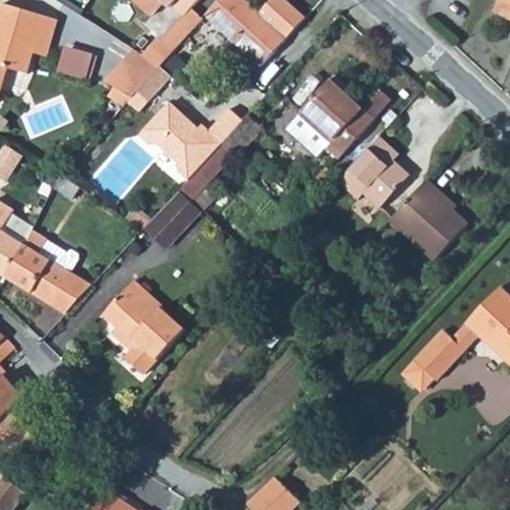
[(135,0),(150,14),(162,0),(170,7),(173,3),(185,14),(197,0),(135,0)]
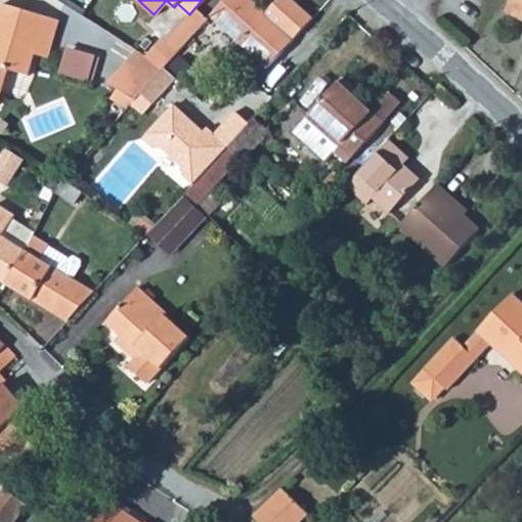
[(222,0),(211,14),(267,66),(292,38),(251,0),(222,0)]
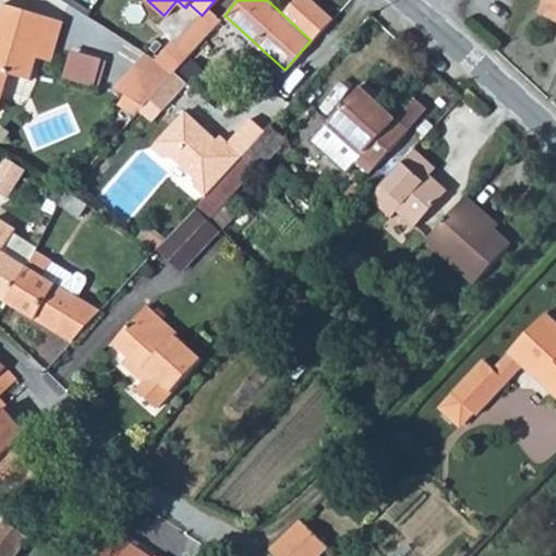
[(543,0),(539,11),(555,19),(555,0),(543,0)]
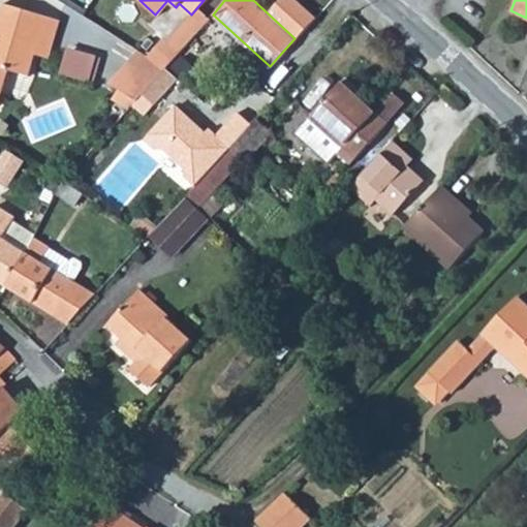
[(58,19),(2,2),(0,8),(0,93),(7,69),(28,74),(39,37),(52,40),(58,19)]
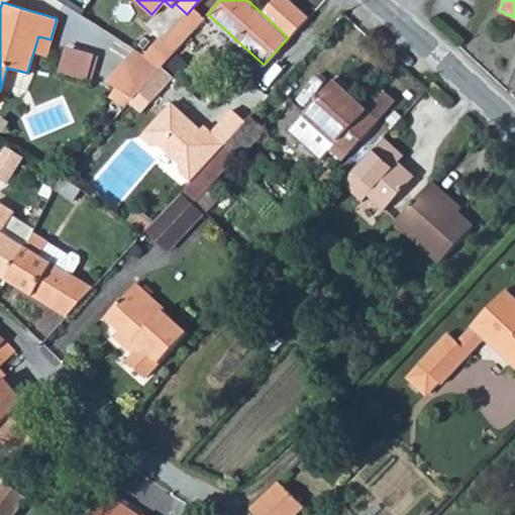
[(187,15),(165,39),(176,50),(198,25),(187,15)]
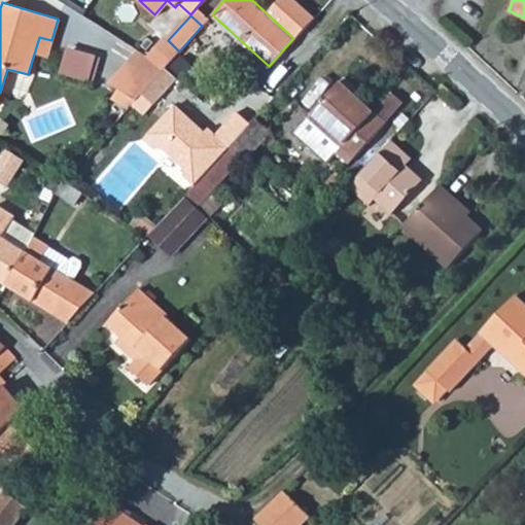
[(165,38),(148,57),(165,67),(179,51),(168,40),(165,38)]
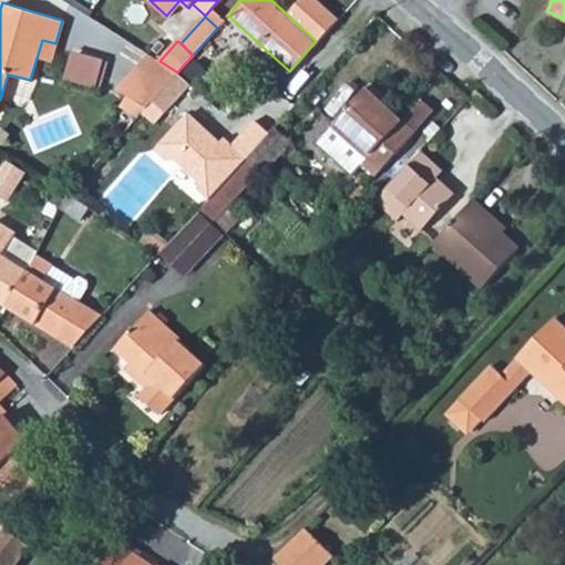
[(64,73),(99,84),(108,55),(73,44),(64,73)]
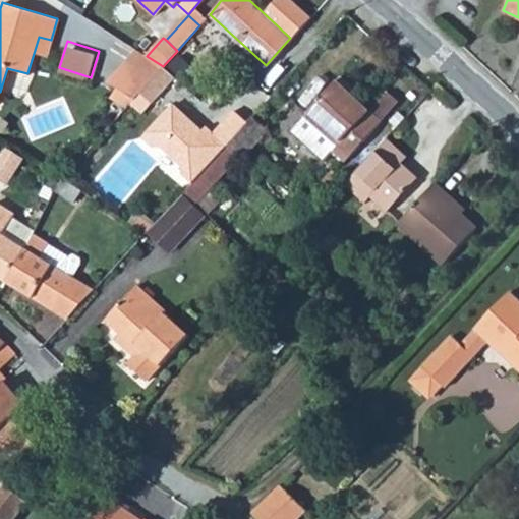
[(134,48),(106,80),(133,101),(136,98),(150,81),(163,66),(147,56),(134,48)]
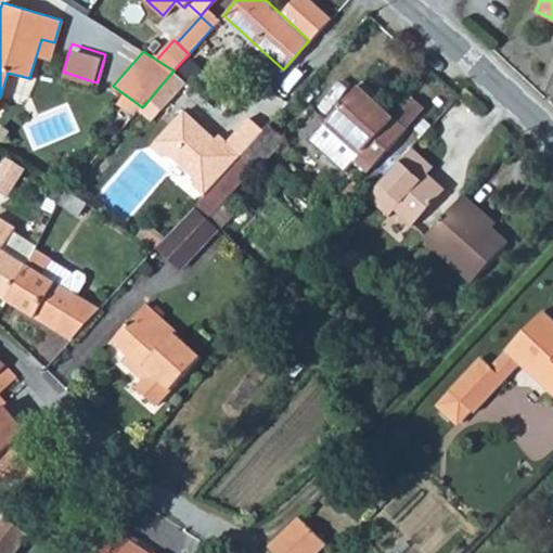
[(380,107),(370,98),(375,92),(362,81),(310,138),(343,168),(352,157),(365,169),(402,129),(380,107)]
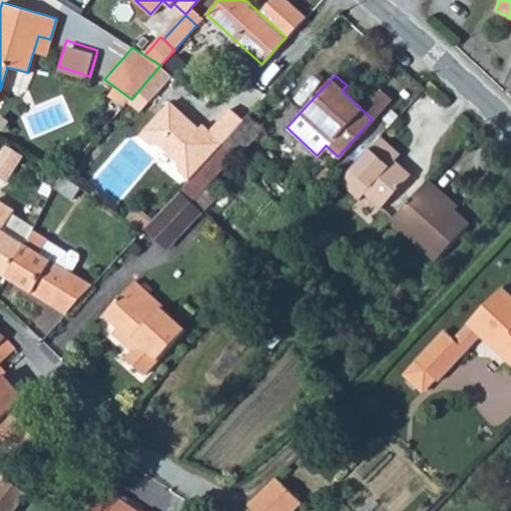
[(157,89),(147,80),(134,96),(144,105),(157,89)]
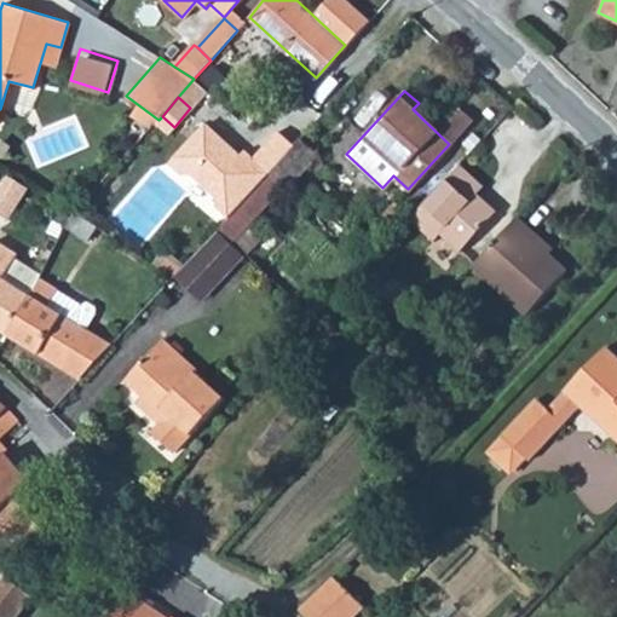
[(419,103),(413,109),(424,120),(428,113),(419,103)]
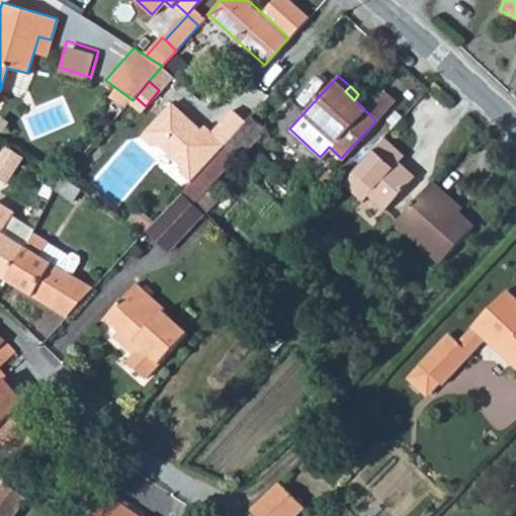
[(223,145),(225,143),(245,120),(231,108),(210,131),(209,129),(205,133),(171,101),(140,135),(151,145),(159,144),(180,163),(180,171),(190,180),(200,169),(206,163),(223,145)]
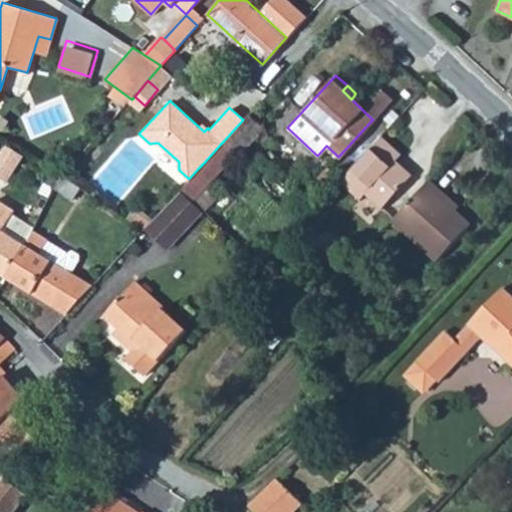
[(243,119),(223,142),(237,155),(263,126),(249,113),(243,119)]
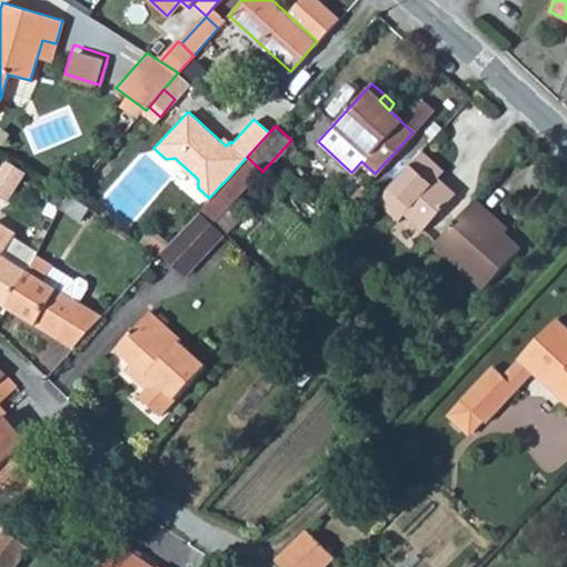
[(420,151),(376,200),(398,220),(405,214),(423,230),(455,195),(437,178),(443,171),(420,151)]
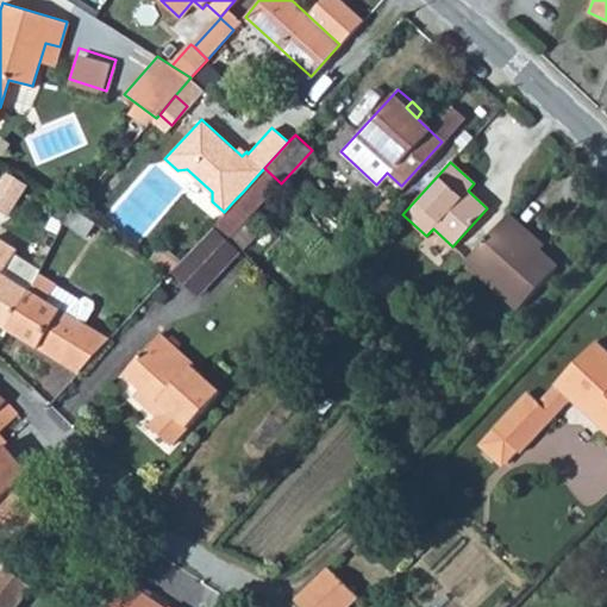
[(1,168),(0,170),(0,210),(5,213),(24,182),(1,168)]
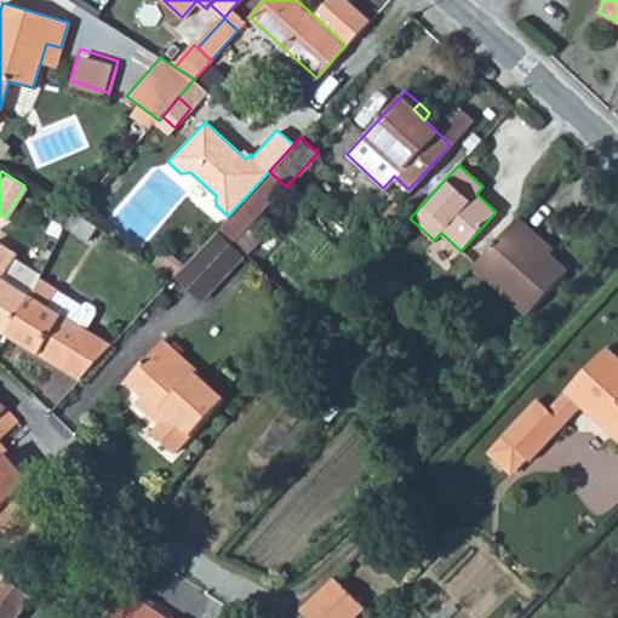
[(267,173),(247,195),(263,209),(281,187),(267,173)]
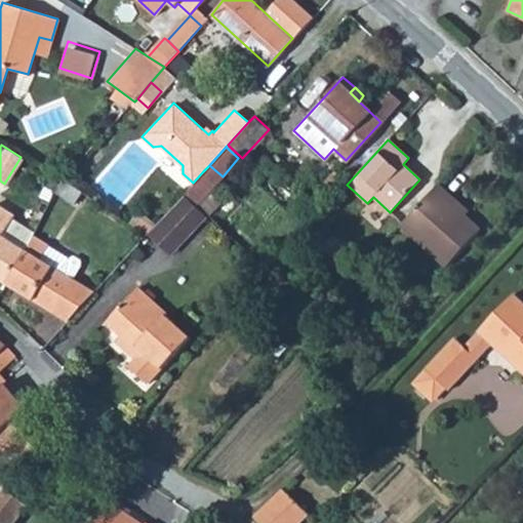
[(193,183),(184,193),(196,205),(216,184),(203,171),(193,183)]
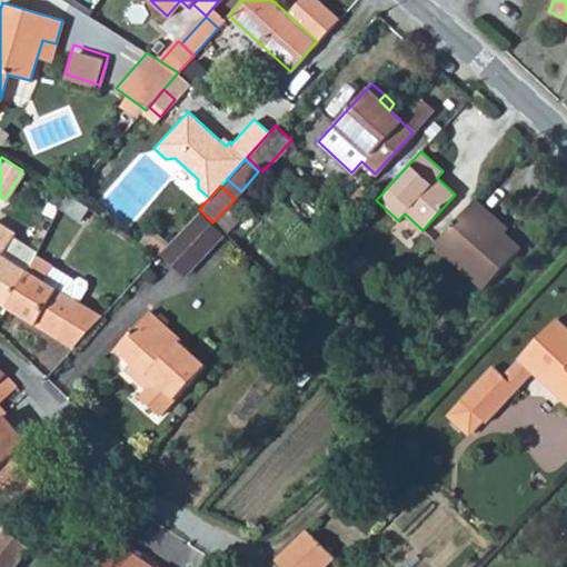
[(66,190),(58,207),(79,219),(87,206),(71,195),(66,190)]
